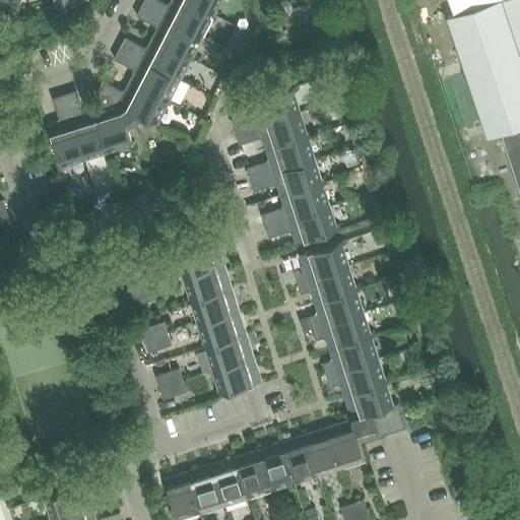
[(160,0),(144,0),(142,4),(203,35),(214,13),(189,0),(172,0),(170,4),(160,0)]
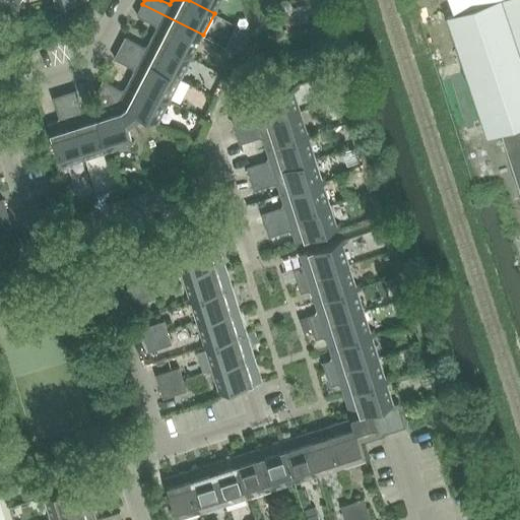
[(189,0),(214,13),(220,0),(189,0)]
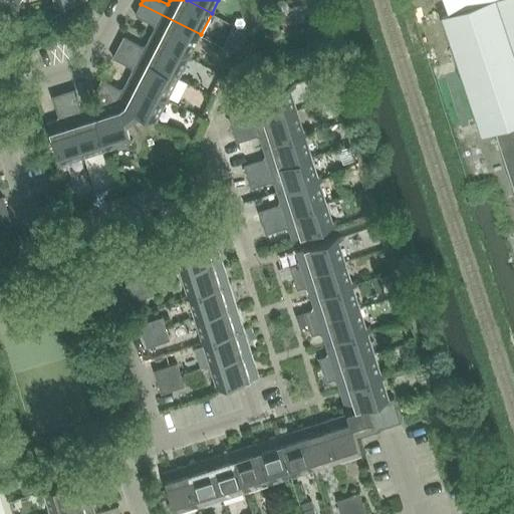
[(513,0),(444,0),(449,15),(443,17),(481,134),(494,129),(513,189),(513,0)]
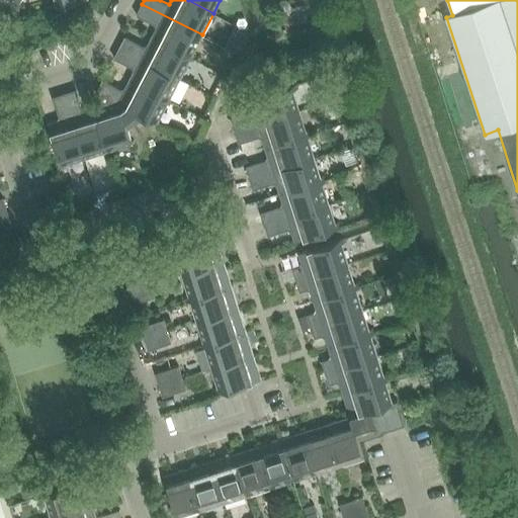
[(202,34),(142,4),(137,14),(158,25),(153,36),(191,56),(202,34)]
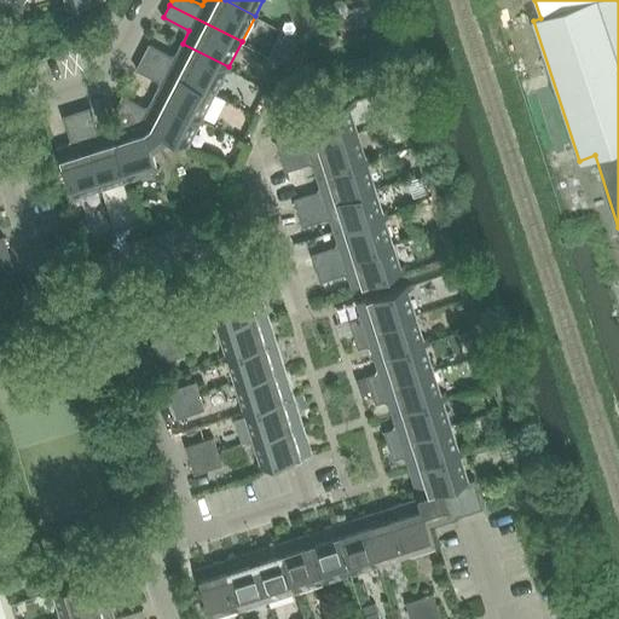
[(360,6),(350,10),(356,28),(365,24),(360,6)]
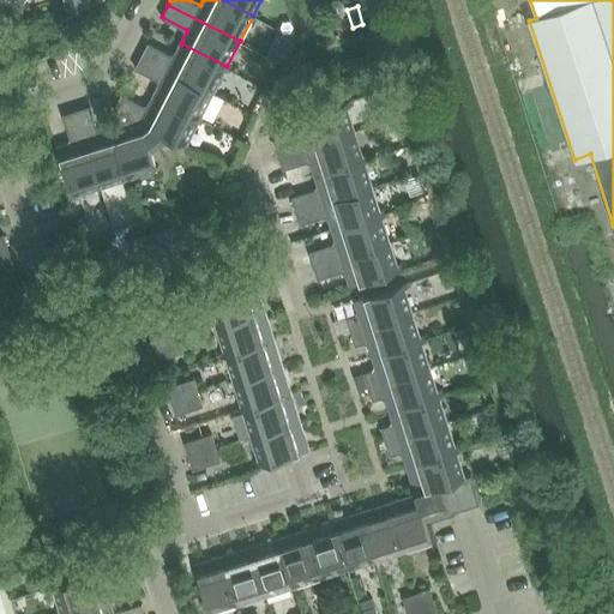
[(347,17),(336,20),(339,32),(350,29),(347,17)]
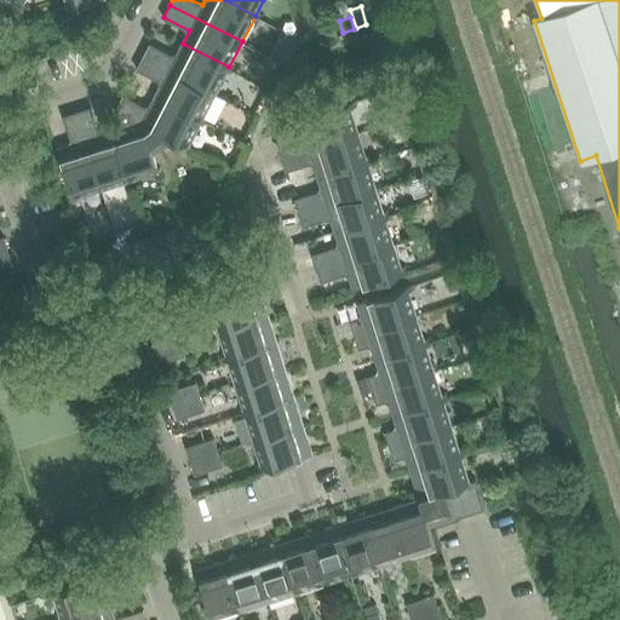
[(149,44),(143,56),(216,93),(229,67),(183,44),(176,57),(149,44)]
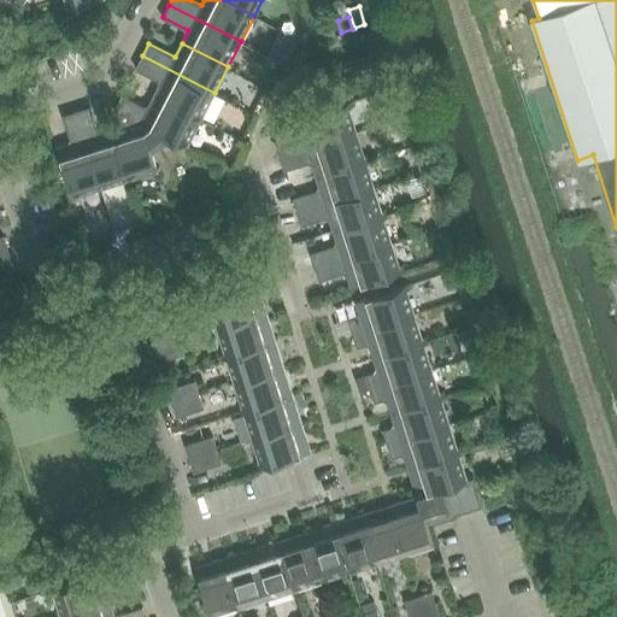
[(201,119),(215,93),(142,56),(135,69),(162,82),(156,95),(201,119)]
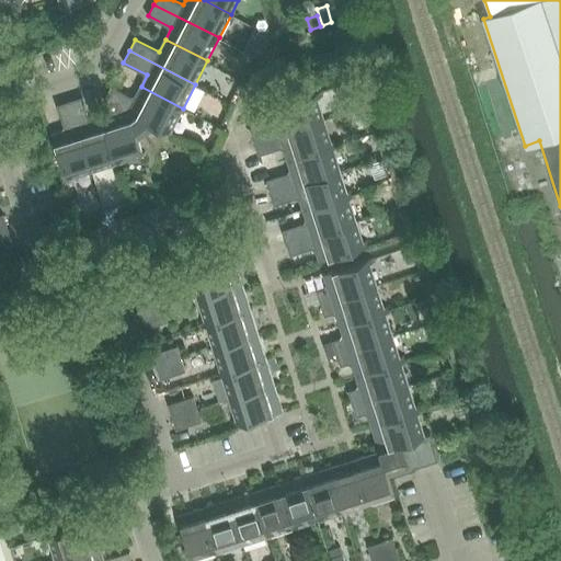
[(104,99),(130,112),(158,126),(157,126),(170,133),(183,109),(141,87),(135,99),(111,86),(104,99)]
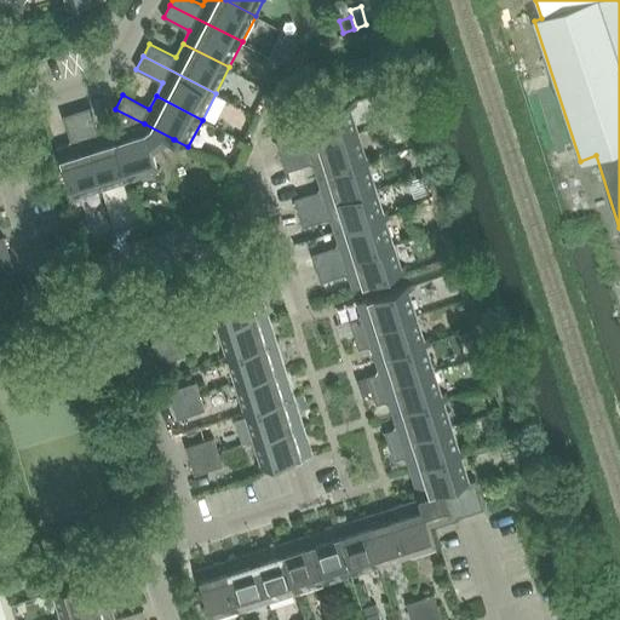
[(276,143),(281,158),(360,133),(351,108),(356,107),(355,102),(299,120),(304,135),(276,143)]
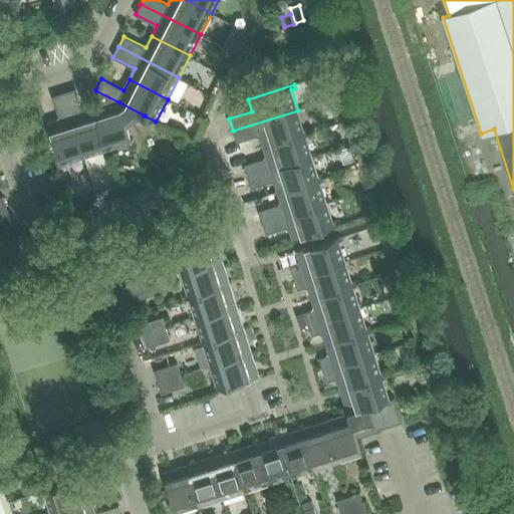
[(63,92),(84,157),(107,150),(94,107),(82,111),(75,88),(63,92)]
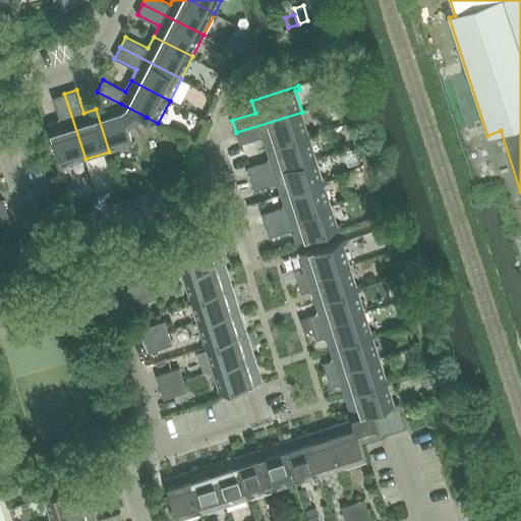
[(96,109),(109,152),(132,143),(128,130),(146,117),(147,117),(121,104),(97,92),(102,107),(96,109)]
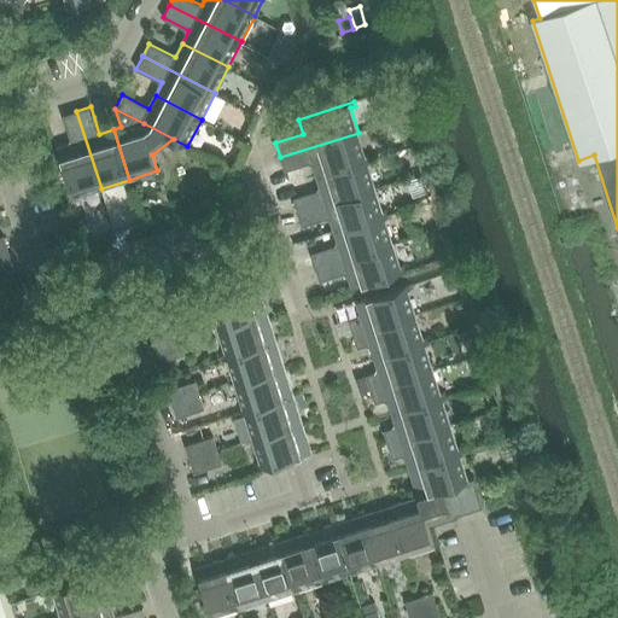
[(76,111),(63,115),(71,143),(56,147),(73,198),(101,188),(76,111)]
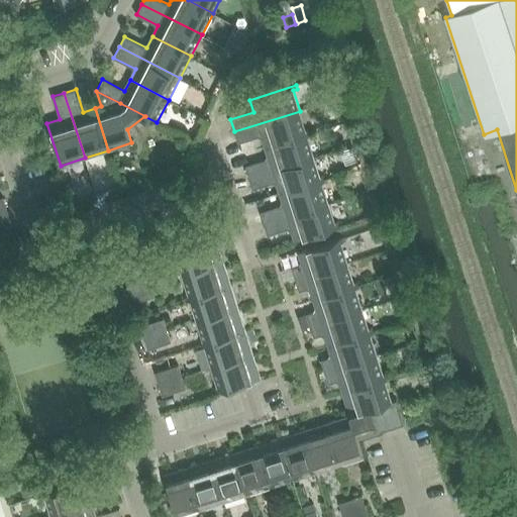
[(234,131),(238,142),(261,135),(265,147),(311,132),(310,129),(306,130),(300,111),(234,131)]
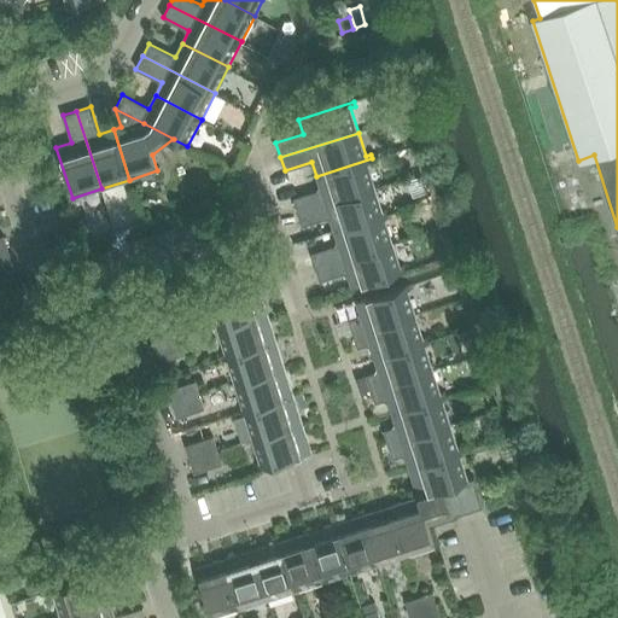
[(293,198),(298,213),(375,187),(368,163),(373,162),(372,158),(316,176),(320,190),(293,198)]
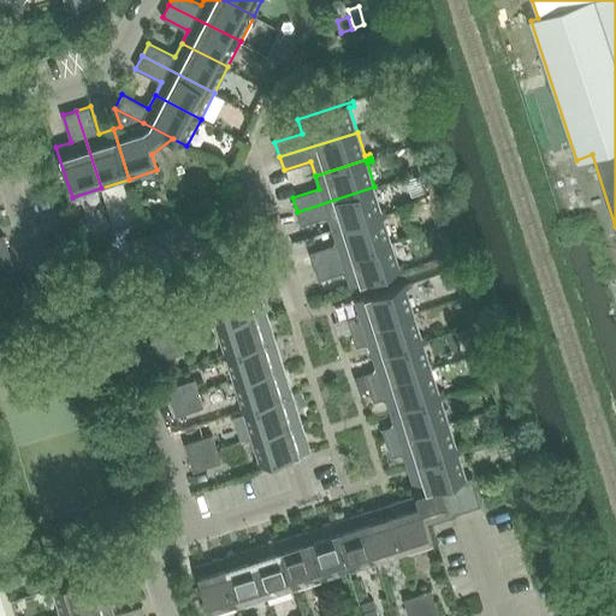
[(208,182),(195,191),(201,200),(214,191),(208,182)]
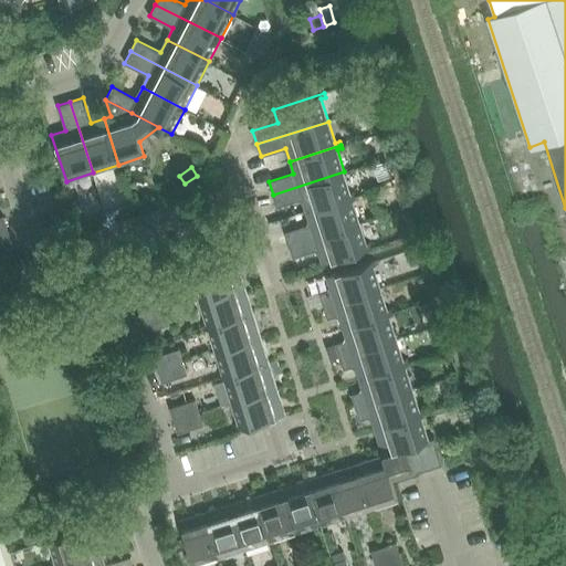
[(273,195),(276,207),(302,199),(306,211),(356,196),(355,192),(350,194),(344,171),(273,195)]
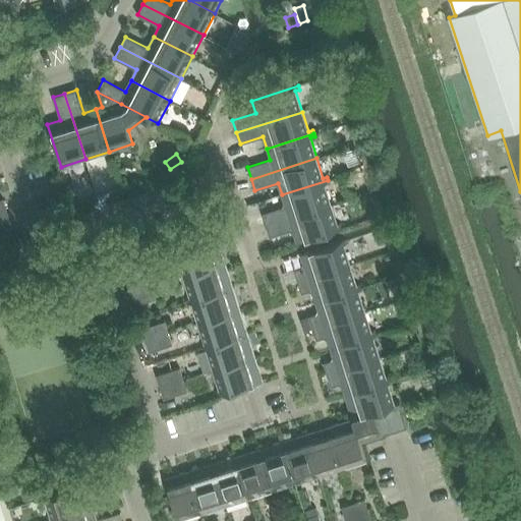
[(328,180),(282,194),(285,206),(263,213),(267,225),(332,205),(325,184),(329,182),(328,180)]
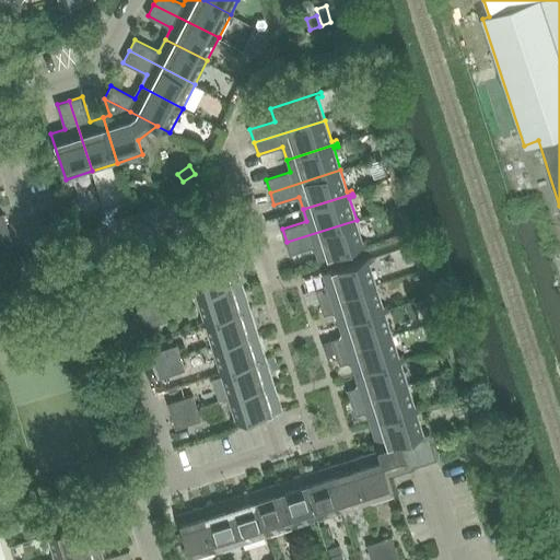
[(287,242),(290,254),(314,246),(318,259),(369,244),(368,240),(363,241),(357,220),(287,242)]
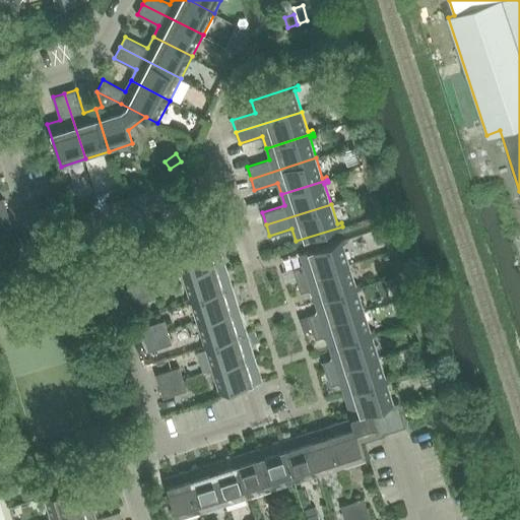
[(5,210),(0,211),(0,223),(9,221),(5,210)]
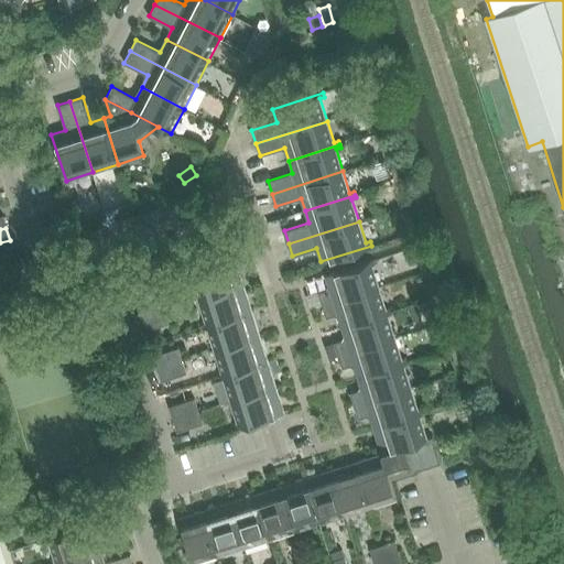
[(329,288),(318,292),(322,304),(379,286),(372,264),(377,263),(375,258),(325,274),(329,288)]
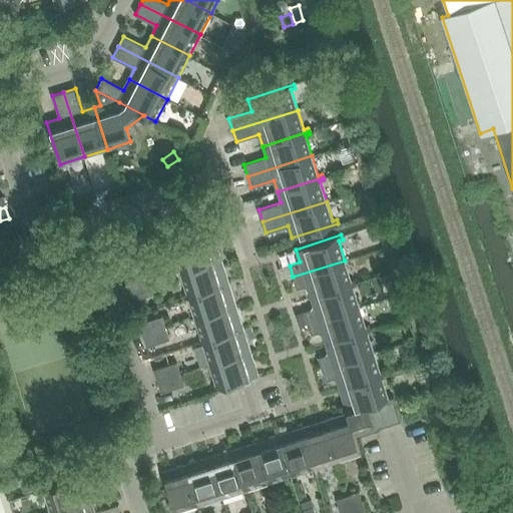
[(168,254),(173,252),(179,273),(220,260),(213,235),(167,250),(168,254)]
